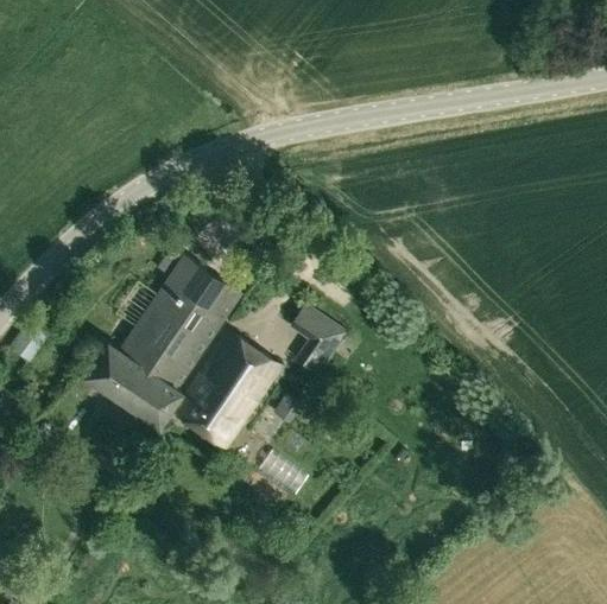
[(178,392),(179,392),(239,296),(185,258),(121,354),(178,392)]
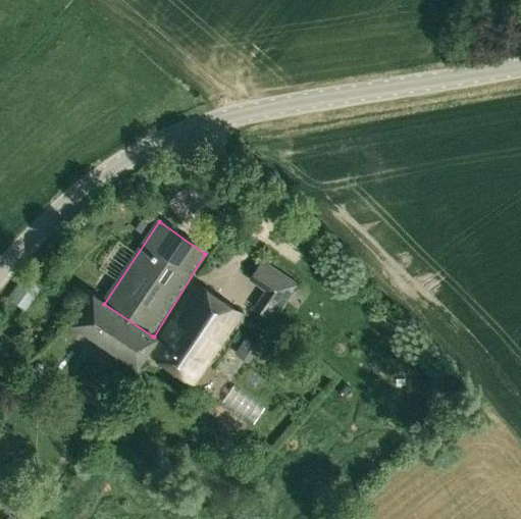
[(264,297),(282,310),(299,286),(262,262),(250,280),(267,292),(264,297)]
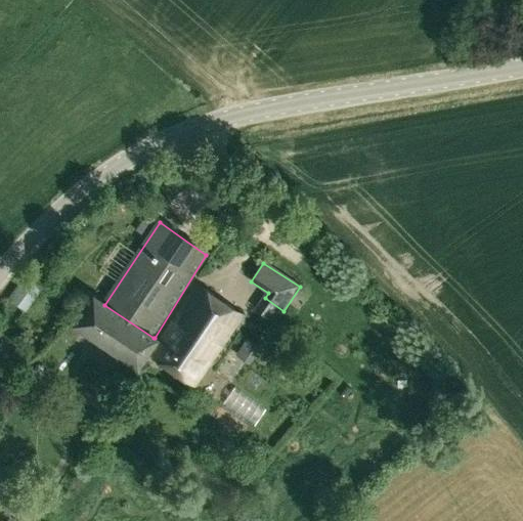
[(10,302),(27,313),(43,289),(27,277),(10,302)]
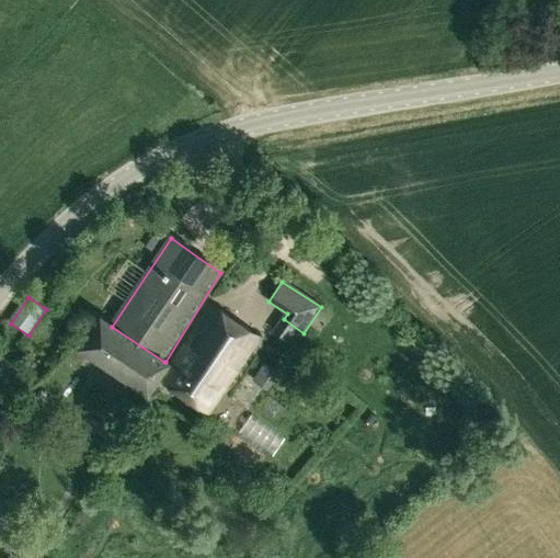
[(259,339),(213,309),(163,384),(209,413),(259,339)]
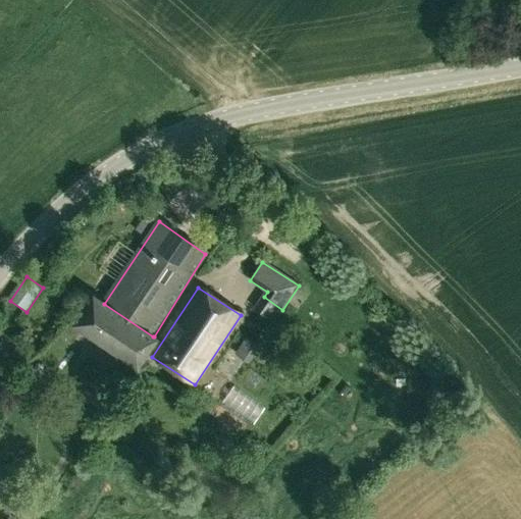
[(156,338),(154,336),(153,336),(104,304),(94,297),(74,325),(137,367),(156,338)]
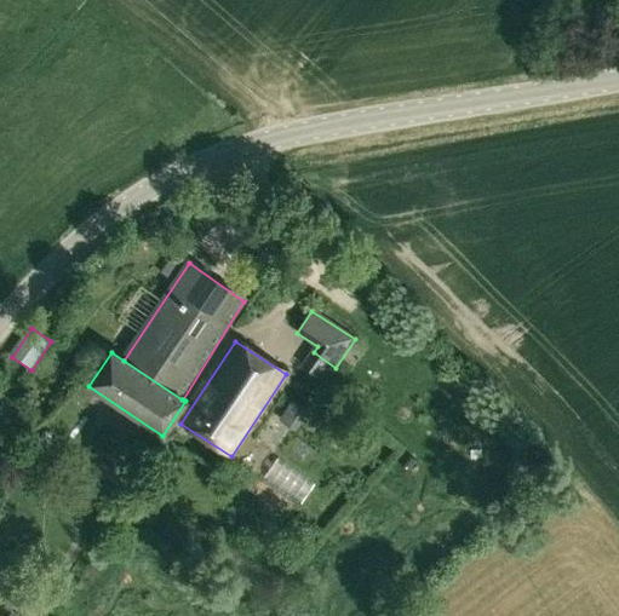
[(294,430),(307,412),(292,402),(280,420),(294,430)]
